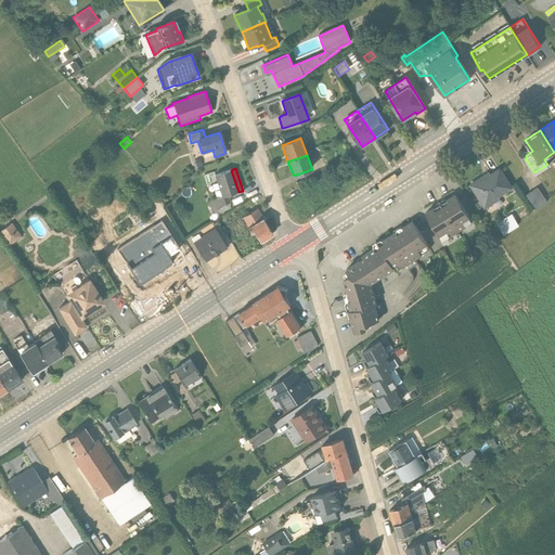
[(500,169),(490,175),(488,172),(472,184),(486,207),(500,198),(499,196),(512,188),(500,169)]
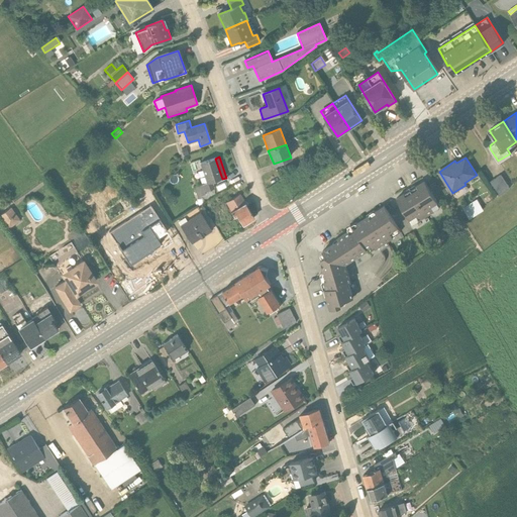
[(194,187),(197,197),(205,195),(204,192),(214,189),(211,182),(222,179),(215,159),(199,163),(206,183),(194,187)]
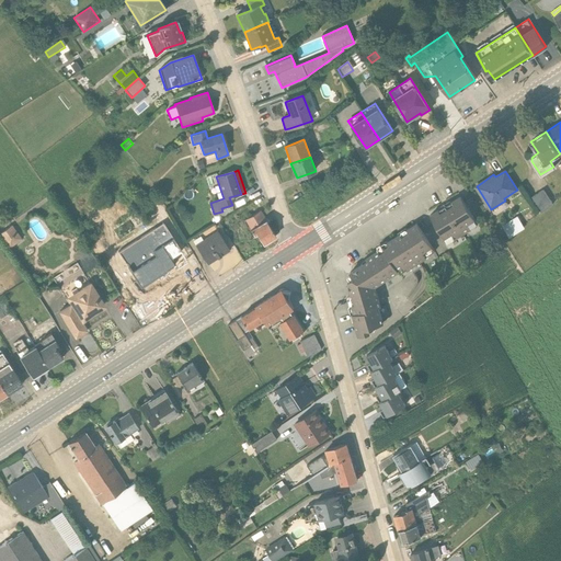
[(541,212),(553,203),(544,189),(531,196),(541,212)]
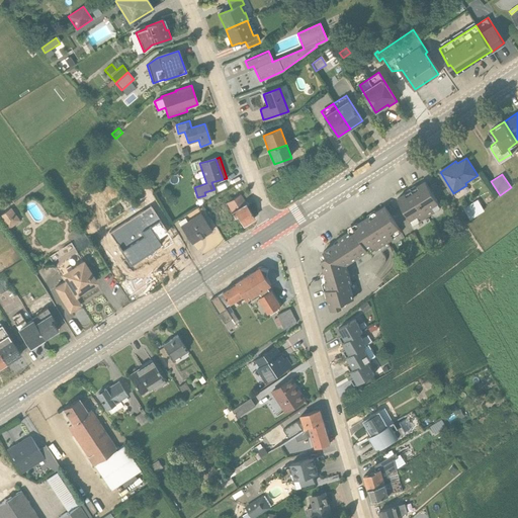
[(397,198),(413,224),(435,211),(434,210),(441,206),(425,181),(397,198)]
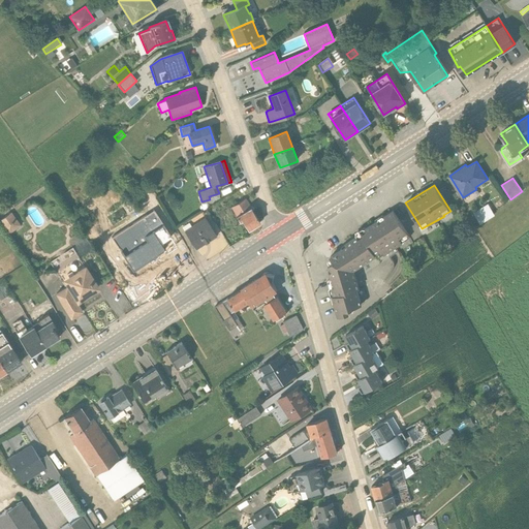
[(259,222),(245,198),(230,208),(239,222),(242,220),(247,229),(259,222)]
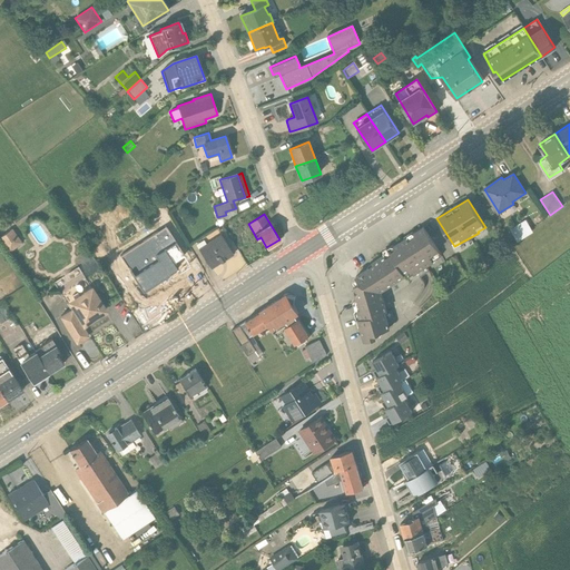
[(533,231),(526,218),(510,228),(517,241),(533,231)]
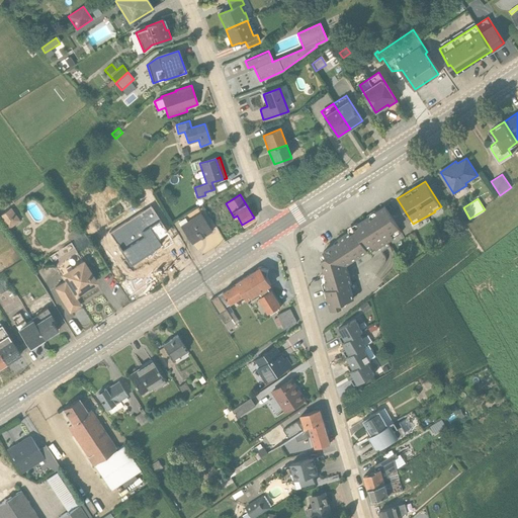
[(171,238),(151,206),(108,233),(116,247),(118,246),(130,265),(132,268),(172,241),(171,238)]
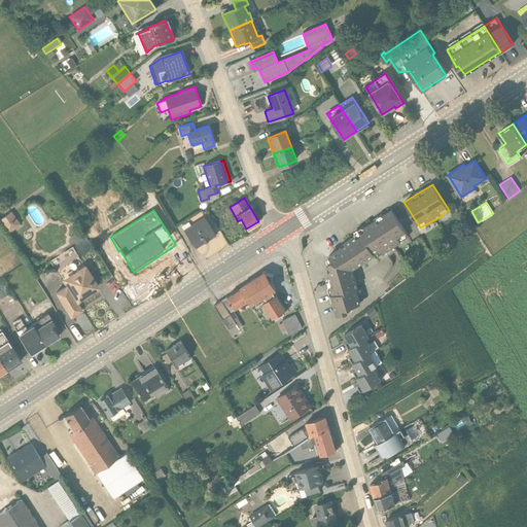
[(359,231),(360,232),(375,253),(377,255),(381,252),(382,253),(400,242),(399,241),(408,236),(391,210),(359,231)]
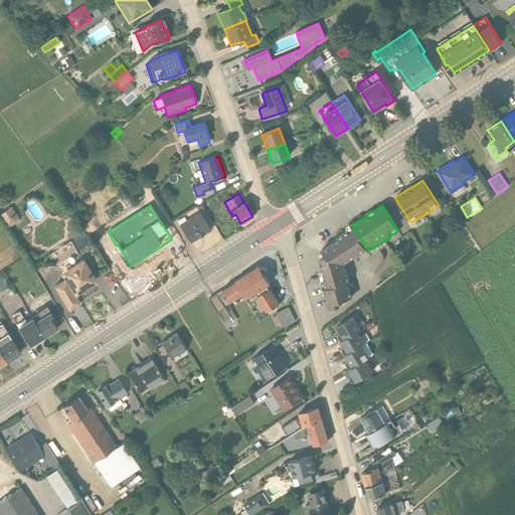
[(10,207),(0,214),(0,218),(8,229),(20,219),(10,207)]
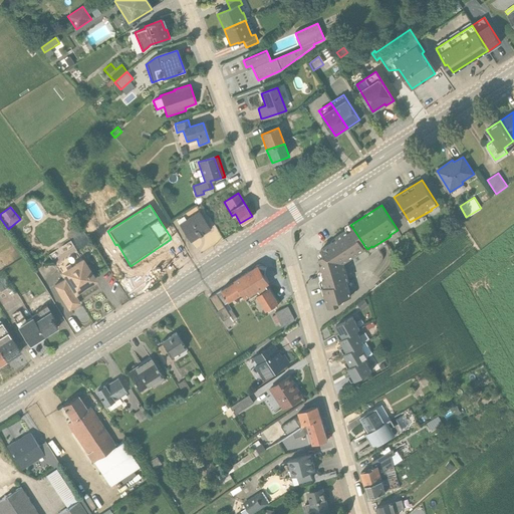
[(199,211),(178,224),(190,242),(210,229),(199,211)]
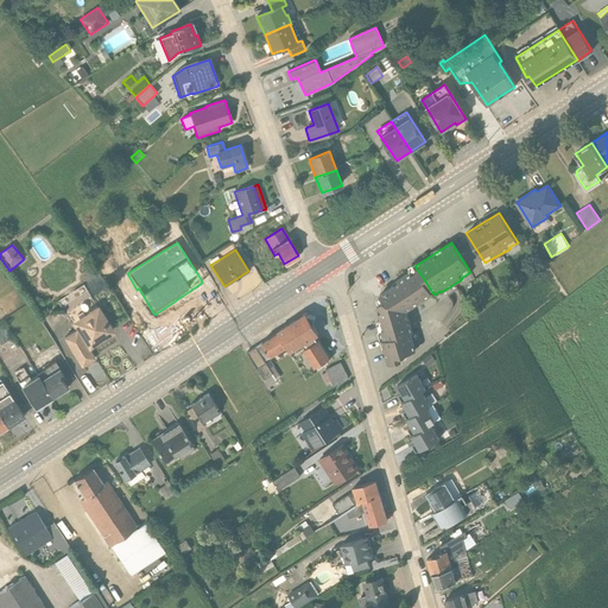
[(379,316),(385,337),(411,330),(413,330),(407,309),(432,292),(416,267),(397,280),(398,282),(379,293),(384,299),(378,304),(380,315),(379,316)]
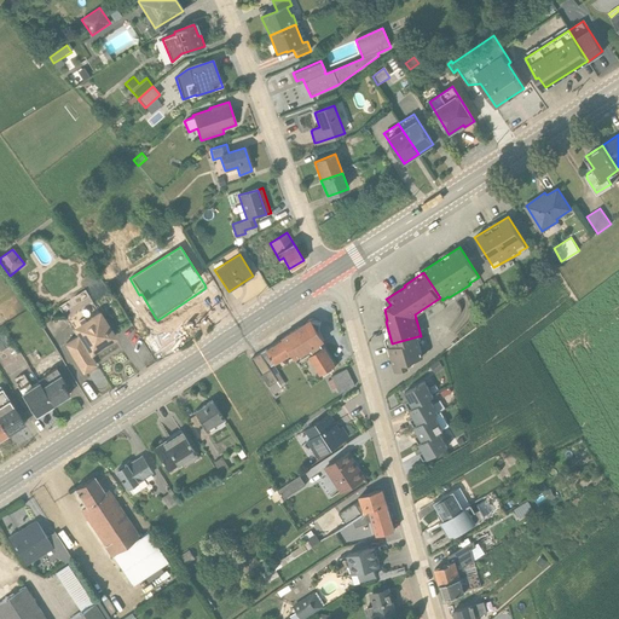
[(77,335),(64,343),(82,370),(94,363),(88,353),(99,346),(105,342),(114,336),(98,311),(73,327),(77,335)]
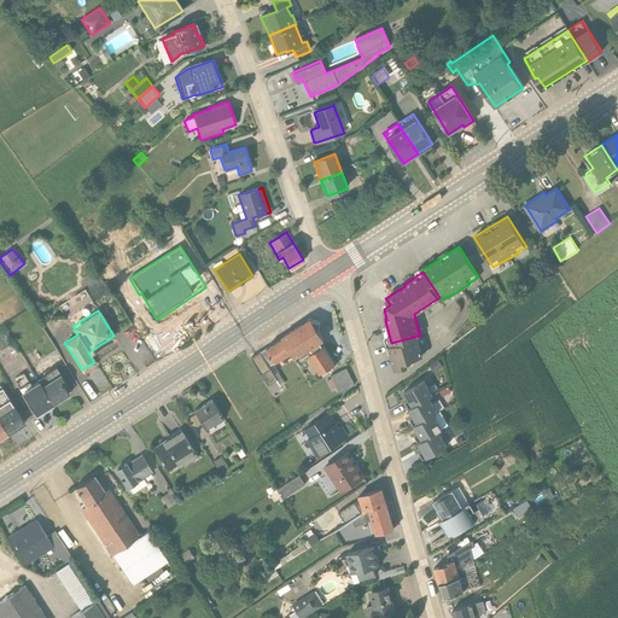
[(283,336),(297,359),(308,353),(307,349),(324,337),(319,330),(320,320),(310,318),(283,336)]
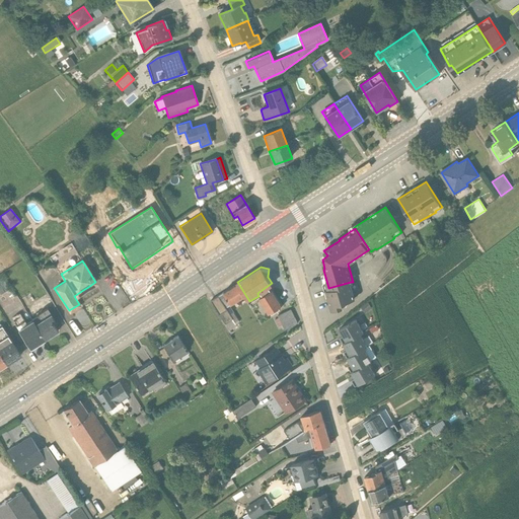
[(356,297),(351,282),(328,288),(326,289),(332,308),(343,305),(342,304),(348,302),(347,299),(356,297)]
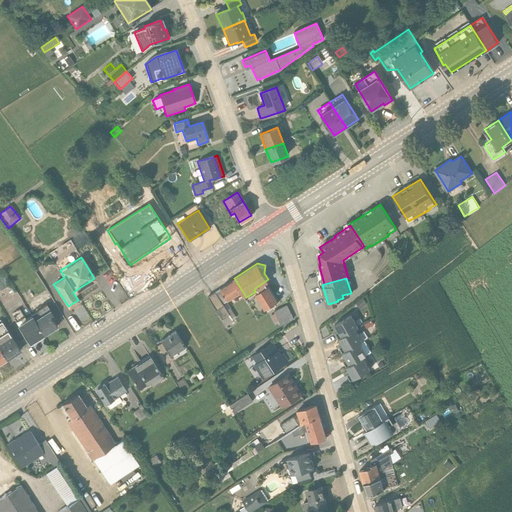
[(241,290),(234,279),(215,290),(233,318),(236,316),(227,300),(241,290)]
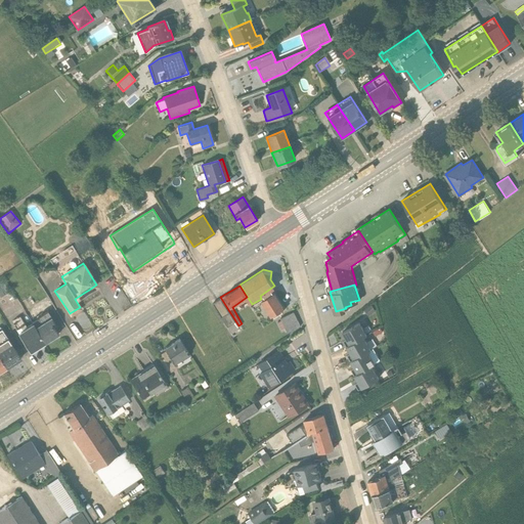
[(274,314),(282,309),(282,308),(284,307),(274,291),(273,292),(271,289),(260,296),(271,314),(273,313),(274,314)]
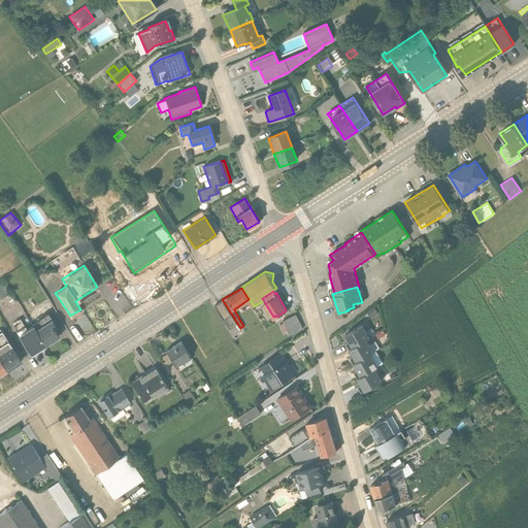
[(222,299),(215,304),(234,334),(241,330),(222,299)]
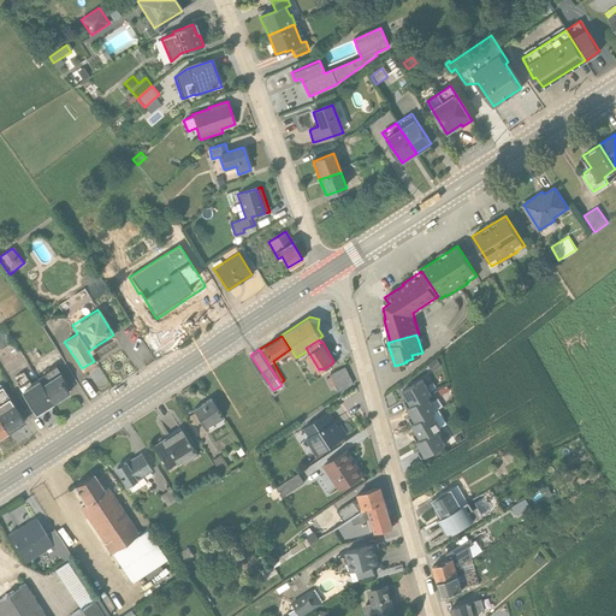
[(437,356),(428,362),(433,368),(442,362),(437,356)]
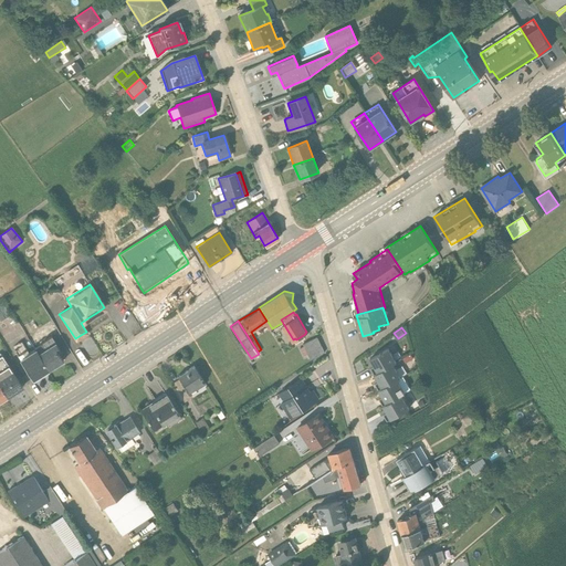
[(60,349),(51,335),(41,341),(42,342),(34,347),(48,368),(62,359),(58,350),(60,349)]
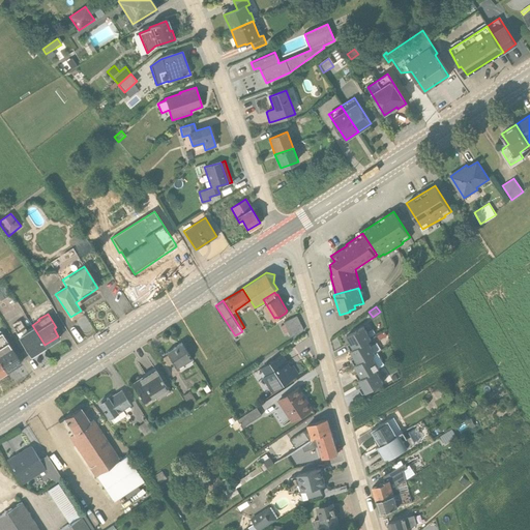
[(297,314),(284,320),(291,334),(304,328),(297,314)]
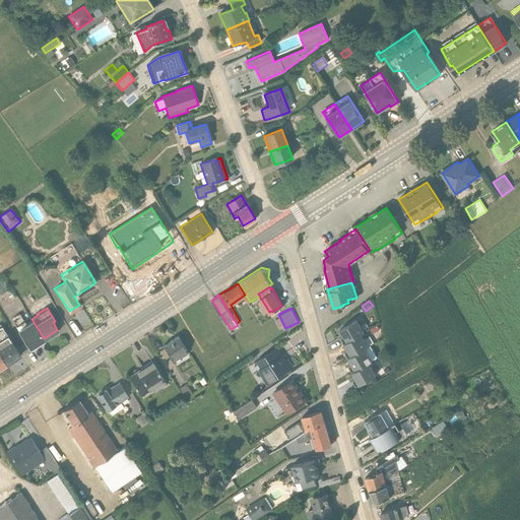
[(29,347),(44,338),(31,319),(25,323),(23,320),(19,314),(17,315),(18,318),(13,321),(16,325),(15,325),(29,347)]
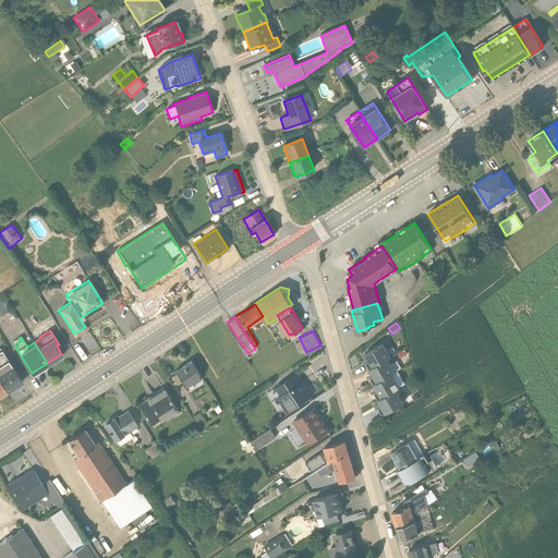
[(370,366),(387,355),(391,353),(384,340),(365,351),(368,359),(365,361),(370,366)]
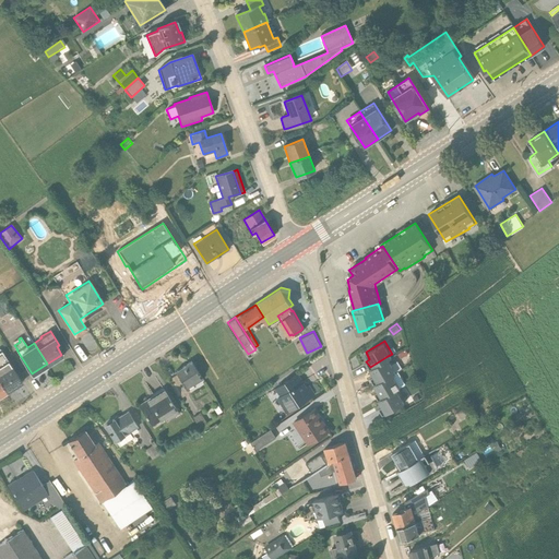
[(0,379),(7,390),(21,381),(0,347),(0,379)]
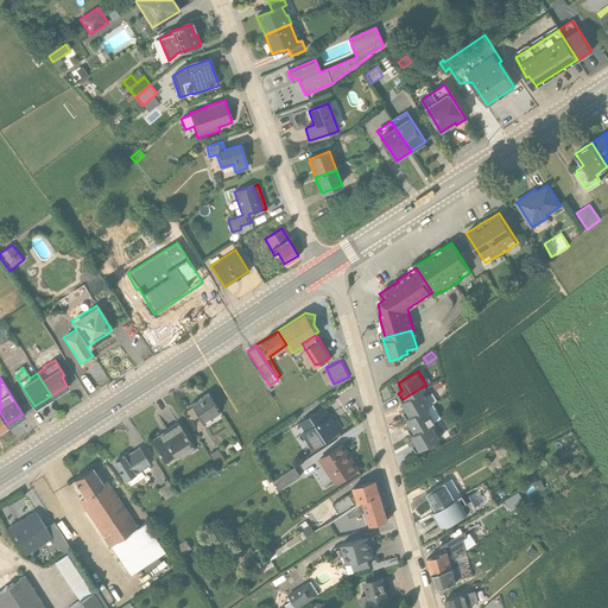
[(431,403),(422,387),(403,399),(406,407),(403,409),(407,416),(431,403)]
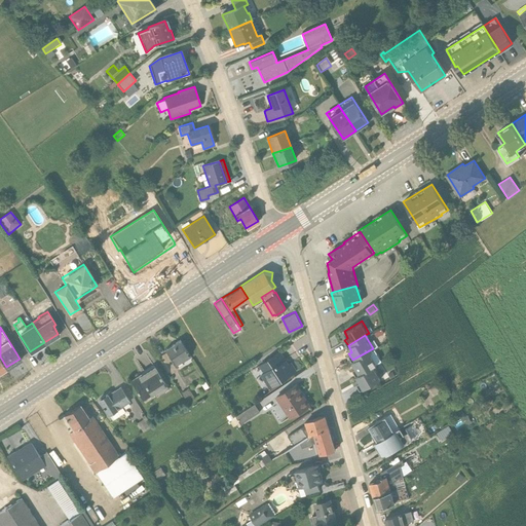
[(190,355),(179,338),(164,347),(176,366),(184,362),(183,360),(190,355)]
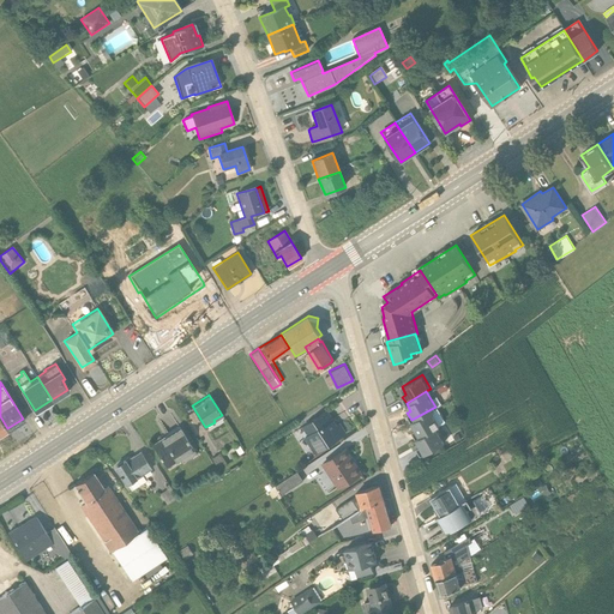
[(438,405),(435,407),(411,420),(415,427),(411,429),(415,437),(435,425),(445,419),(438,405)]
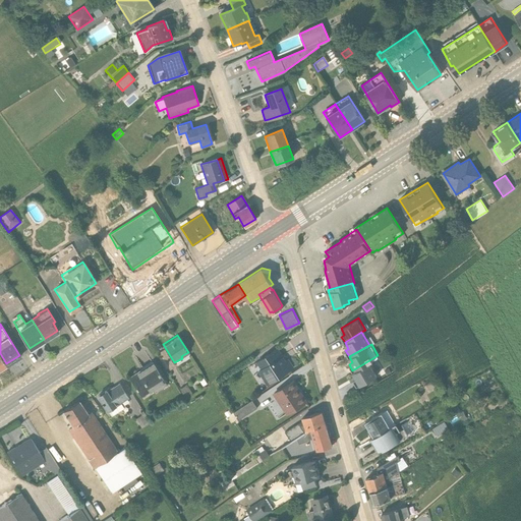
[(258,368),(268,382),(293,365),(288,357),(286,358),(278,346),(257,360),(262,366),(258,368)]
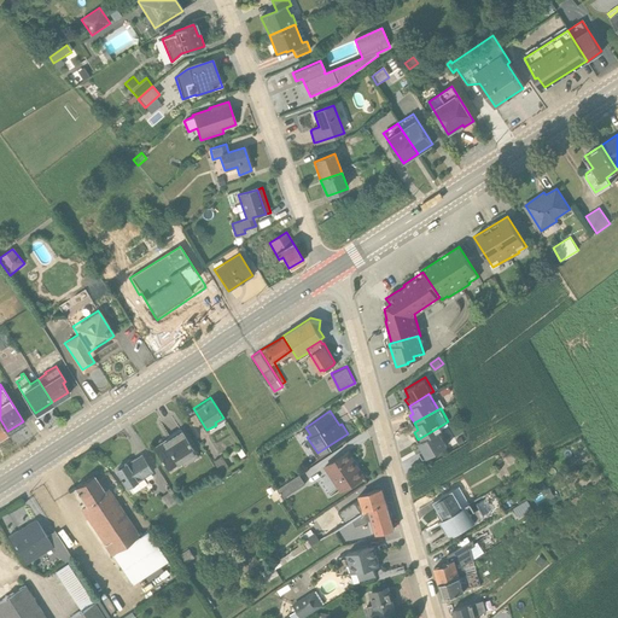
[(448,442),(438,427),(418,439),(423,447),(419,449),(423,456),(448,442)]
